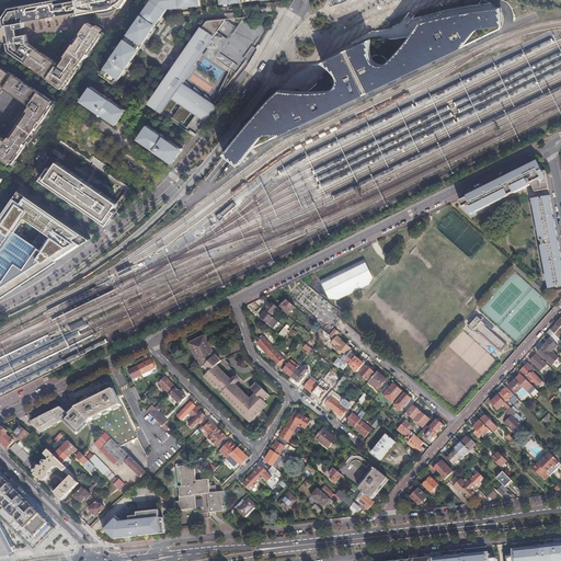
[(6,49),(23,61),(27,64),(31,67),(48,78),(58,64),(29,44),(27,35),(23,35),(22,29),(26,27),(25,22),(73,13),(73,16),(79,15),(79,14),(77,0),(54,0),(9,8),(2,18),(3,26),(0,30),(0,37),(4,42),(6,49)]
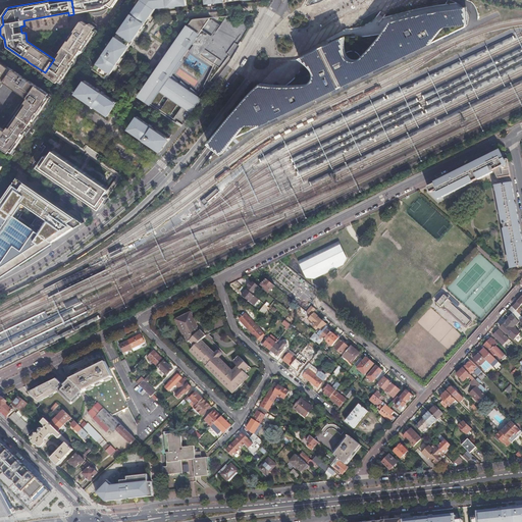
[(112,6),(113,7),(117,0),(71,0),(73,13),(87,10),(87,12),(90,12),(92,14),(94,15),(97,15),(99,15),(102,15),(105,13),(107,11),(109,8),(110,7),(112,6)]
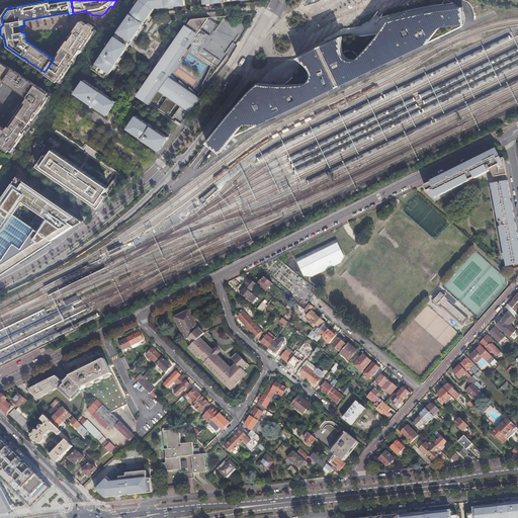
[(140,0),(131,14),(119,30),(131,38),(133,39),(144,24),(146,21),(155,8),(173,6),(177,6),(186,5),(185,3),(185,0),(140,0)]
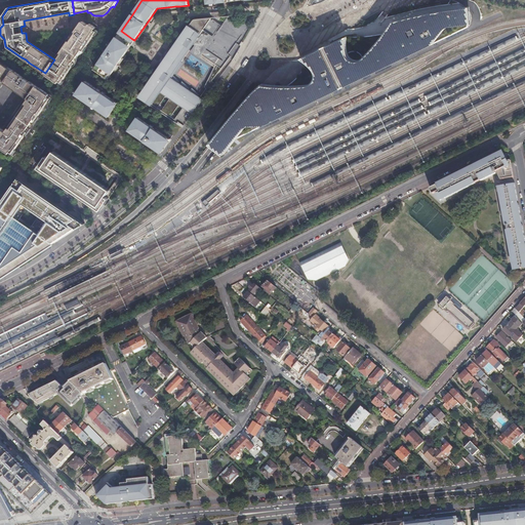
[(315,49),(294,61),(297,63),(299,65),(300,68),(301,72),(300,75),(299,78),(297,80),(294,83),(290,84),(287,84),(279,84),(271,83),(261,82),(212,138),(226,149),(258,126),(271,119),(284,113),(441,38),(472,24),(471,6),(447,9),(422,13),(403,17),(392,31),(379,33),(368,34),(357,34),(349,34),(339,38),(329,42),(315,49)]
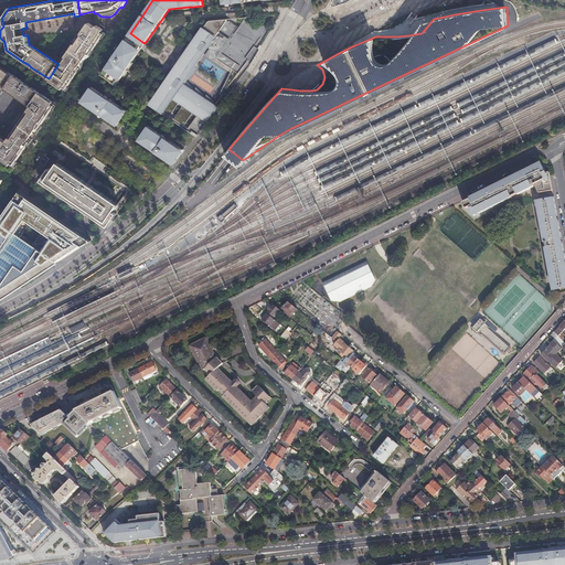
[(192,130),(198,135),(206,123),(204,121),(216,105),(214,104),(216,102),(208,95),(205,98),(203,97),(205,94),(196,88),(195,91),(193,89),(194,88),(185,82),(204,55),(209,59),(213,62),(213,61),(228,72),(232,68),(234,70),(243,75),(252,63),(270,31),(259,23),(256,29),(243,21),(233,32),(228,19),(211,20),(210,21),(209,21),(208,22),(195,40),(190,48),(185,54),(187,55),(179,65),(182,67),(178,74),(173,72),(151,104),(161,110),(159,112),(168,118),(179,103),(182,106),(172,120),(182,127),(192,113),(196,116),(187,130),(190,132),(192,130)]
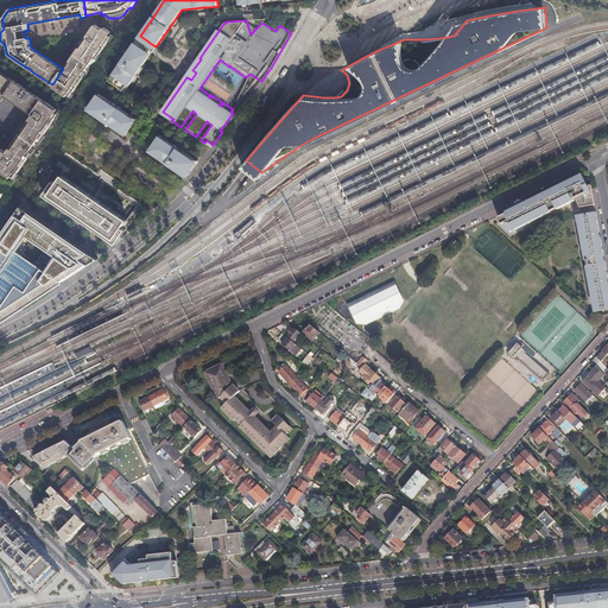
[(63,69),(52,84),(69,96),(70,95),(71,96),(87,73),(86,71),(95,58),(96,59),(113,37),(109,35),(111,33),(105,29),(102,30),(94,24),(93,26),(90,31),(89,31),(63,69)]
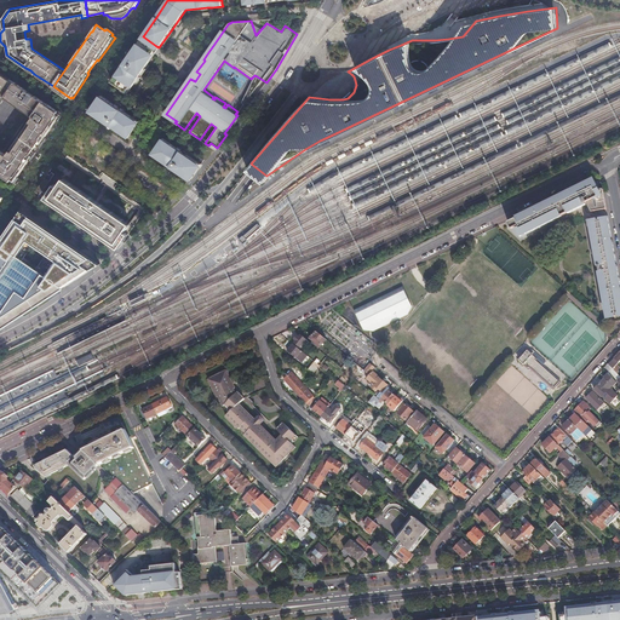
[(139,41),(137,44),(151,53),(154,50),(156,46),(143,36),(139,41)]
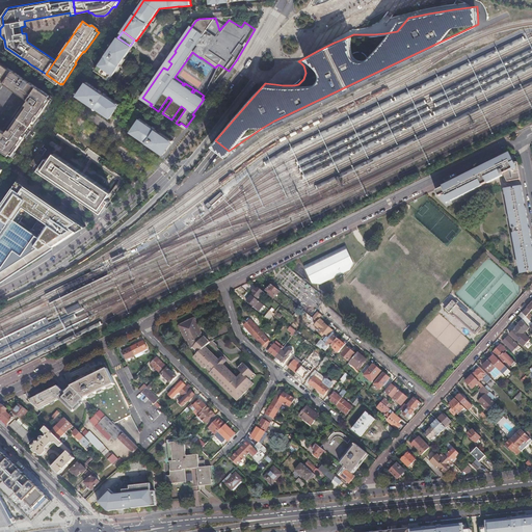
[(98,67),(96,70),(108,79),(113,73),(114,73),(118,68),(121,63),(132,48),(130,46),(117,37),(104,57),(98,67)]
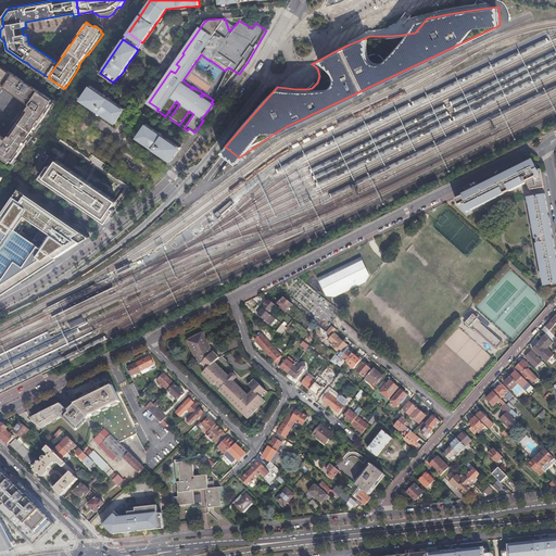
[(173,61),(172,66),(173,67),(171,71),(175,73),(179,66),(176,64),(184,54),(182,53),(178,60),(177,59),(175,58),(174,57),(173,61)]
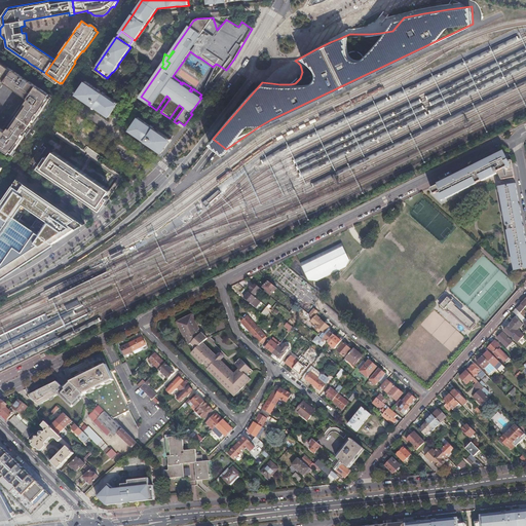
[(11,72),(12,71),(0,62),(0,134),(3,130),(0,127),(0,80),(3,83),(11,72)]
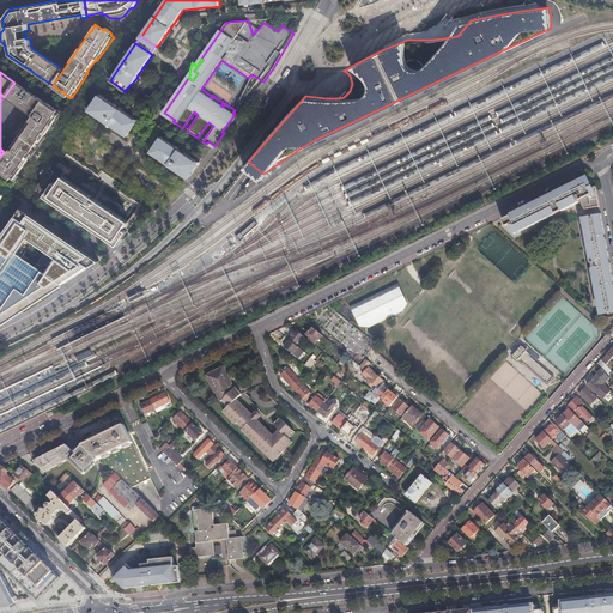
[(242,104),(235,114),(222,132),(224,133),(263,82),(254,76),(241,102),(242,104)]
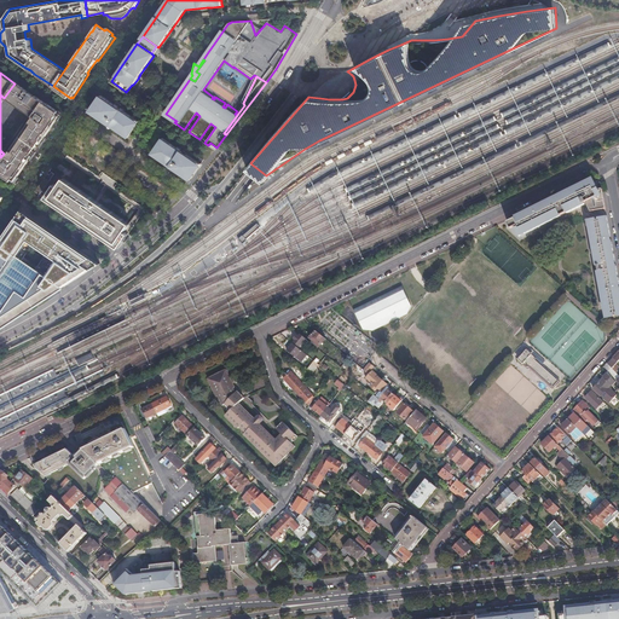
[(40,123),(15,161),(4,154),(0,157),(0,173),(12,183),(13,181),(15,183),(33,156),(32,155),(41,140),(42,142),(59,117),(58,116),(56,115),(58,113),(34,97),(34,98),(25,93),(27,92),(15,84),(13,85),(4,98),(29,116),(40,123)]
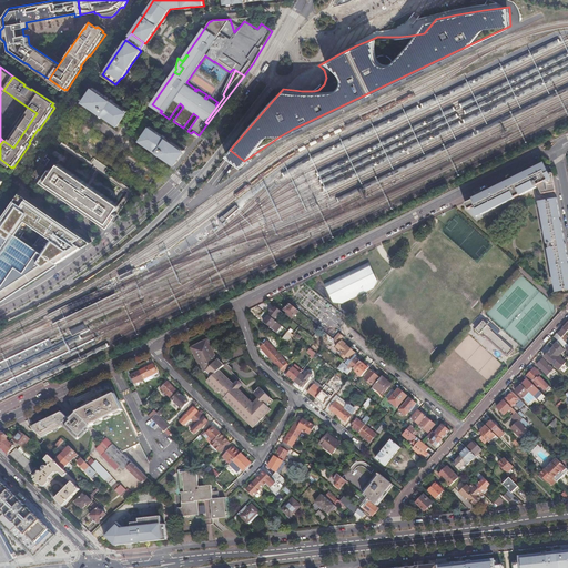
[(110,99),(93,88),(92,90),(83,102),(102,117),(118,127),(127,113),(128,111),(127,110),(113,101),(110,99)]
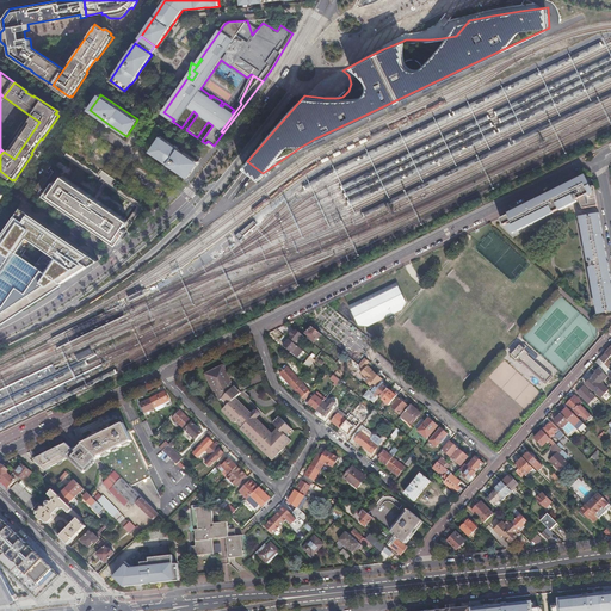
[(197,164),(198,161),(161,136),(160,139),(150,153),(166,164),(187,178),(197,164)]
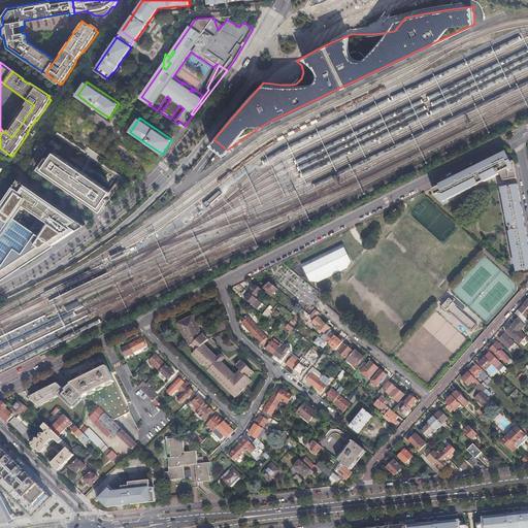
[(51,133),(55,136),(58,132),(61,128),(57,125),(51,133)]
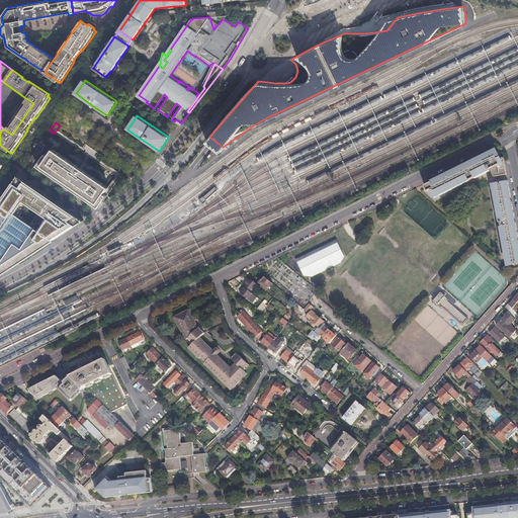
[(37,166),(98,208),(106,196),(104,194),(108,187),(108,186),(54,149),(49,156),(46,154),(37,166)]
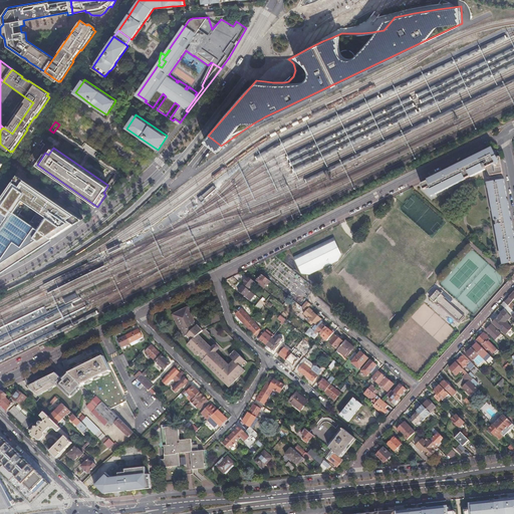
[(491,176),(503,174),(502,166),(501,164),(500,159),(500,157),(497,158),(493,150),(479,156),(479,155),(427,181),(428,182),(422,185),(423,187),(422,188),(432,197),(466,180),(471,177),(471,178),(486,170),(486,169),(487,168),(487,170),(491,176)]
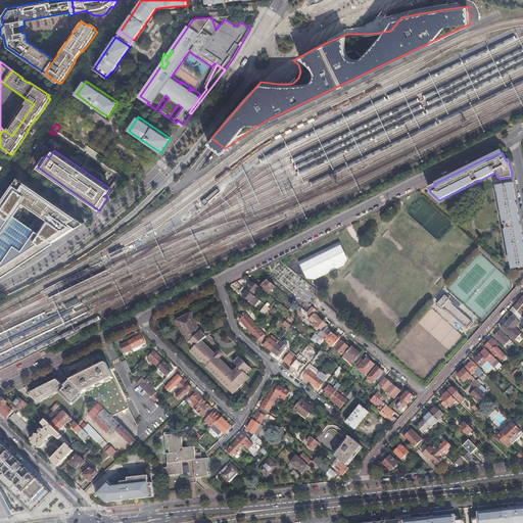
[(522,243),(522,244),(522,241),(519,226),(518,226),(517,221),(520,220),(517,203),(515,203),(515,200),(516,200),(513,183),(506,184),(506,186),(505,186),(504,185),(495,186),(496,192),(497,192),(504,225),(505,225),(506,229),(504,229),(511,265),(513,265),(514,269),(519,268),(521,267),(522,267),(522,243)]
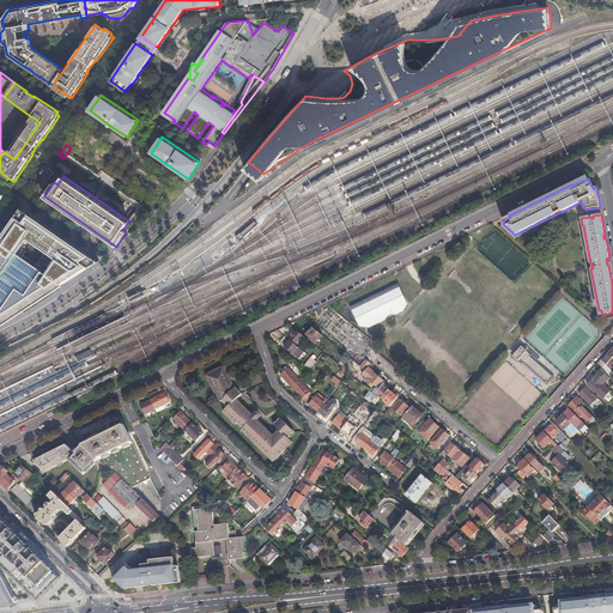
[(0,325),(62,284),(56,279),(54,278),(43,271),(18,253),(6,244),(0,240),(0,325)]
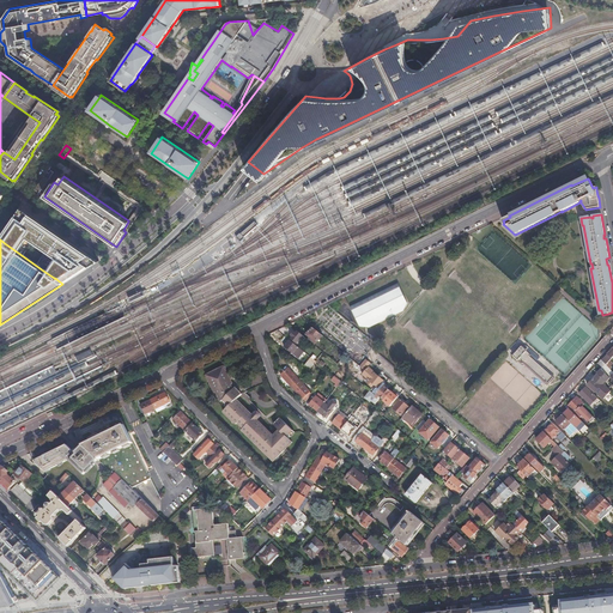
[(523,256),(520,260),(520,261),(511,272),(521,279),(533,265),(523,256)]
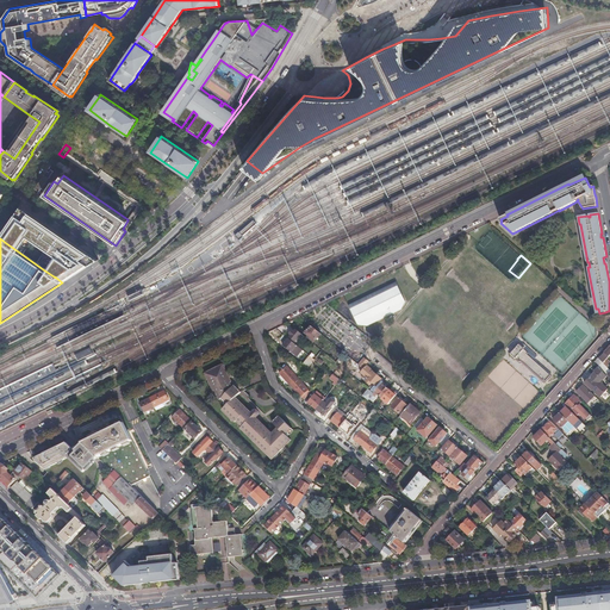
[(397,281),(348,305),(359,325),(367,327),(402,310),(406,302),(397,281)]
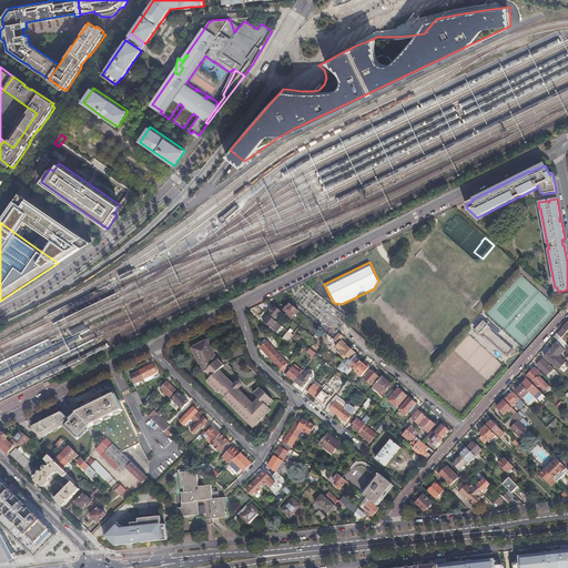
[(300,311),(291,304),(287,307),(287,306),(284,310),(287,312),(286,313),(293,318),(300,311)]
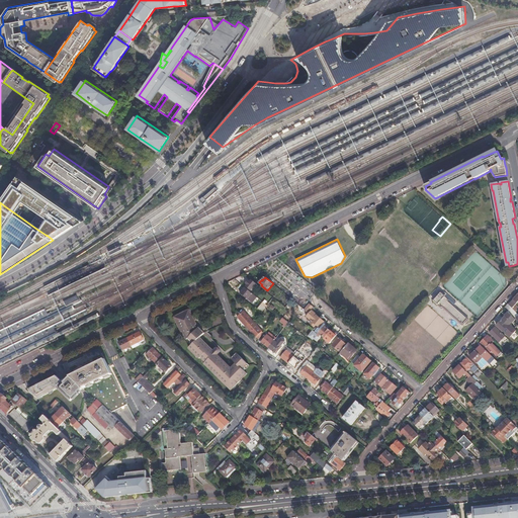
[(257,283),(252,279),(250,281),(249,280),(246,283),(248,284),(246,286),(251,290),(257,283)]
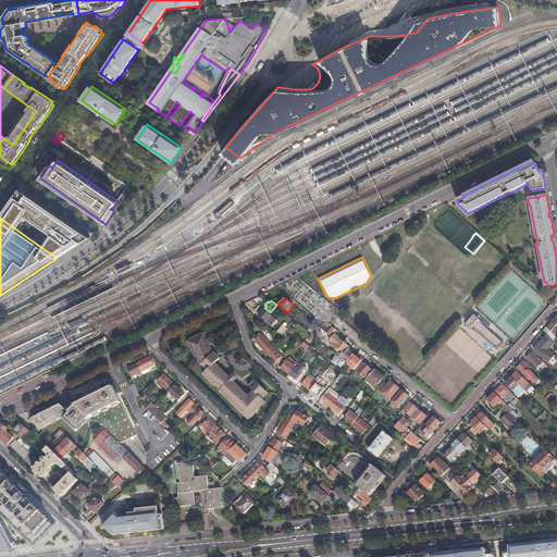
[(277,320),(264,309),(259,316),(272,326),(277,320)]
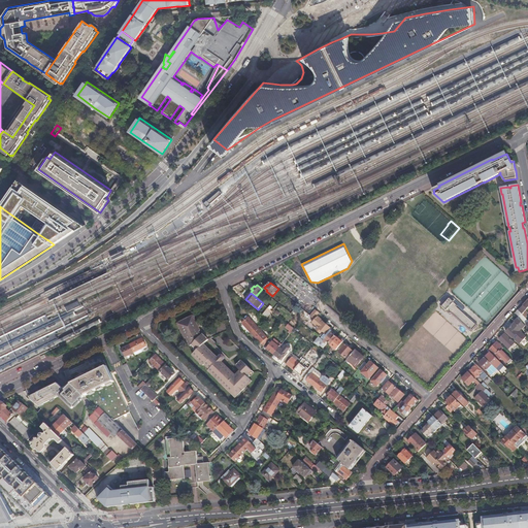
[(472,330),(477,325),(457,306),(460,303),(456,299),(455,301),(451,298),(450,299),(443,305),(443,306),(442,307),(446,310),(447,309),(451,312),(452,311),(472,330)]
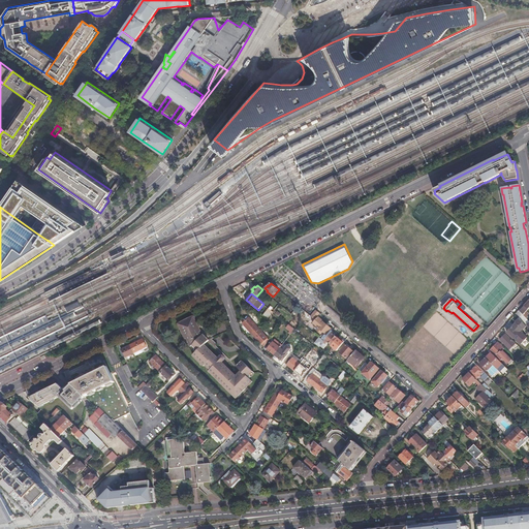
[(528,301),(520,311),(524,314),(527,318),(528,315),(528,313),(526,311),(528,309),(528,301)]
